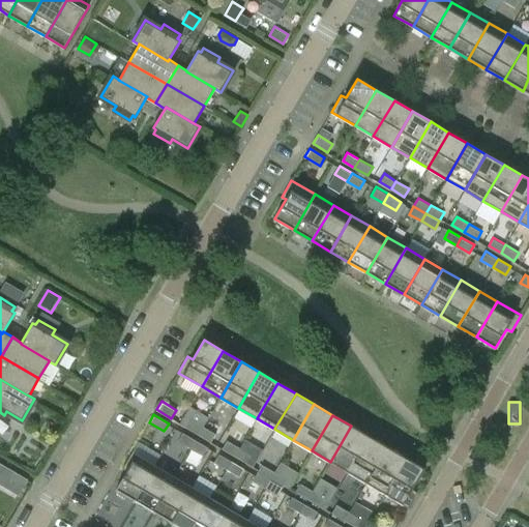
[(199,434),(203,426),(190,418),(186,427),(199,434)]
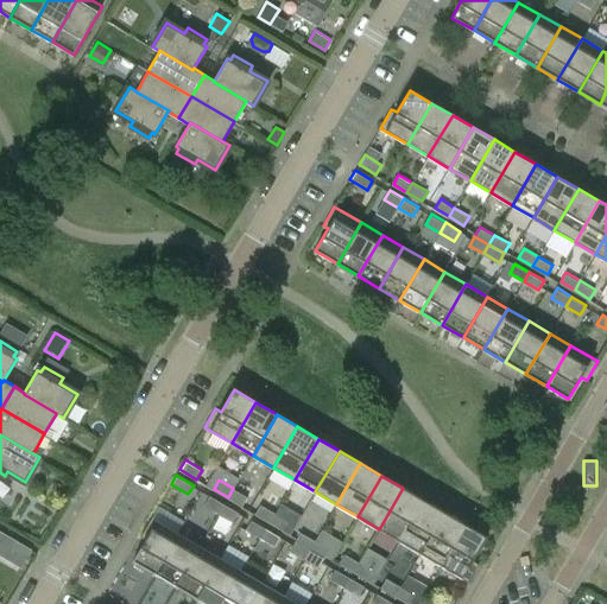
[(248,496),(233,488),(228,497),(242,506),(248,496)]
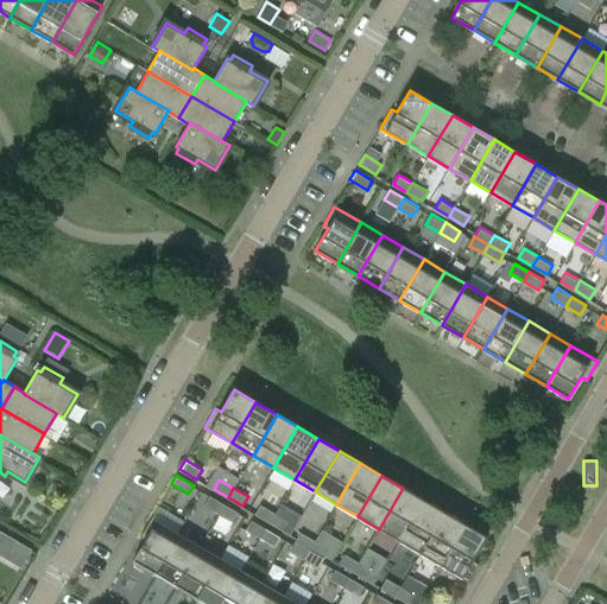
[(403,488),(379,529),(399,541),(423,500),(403,488)]
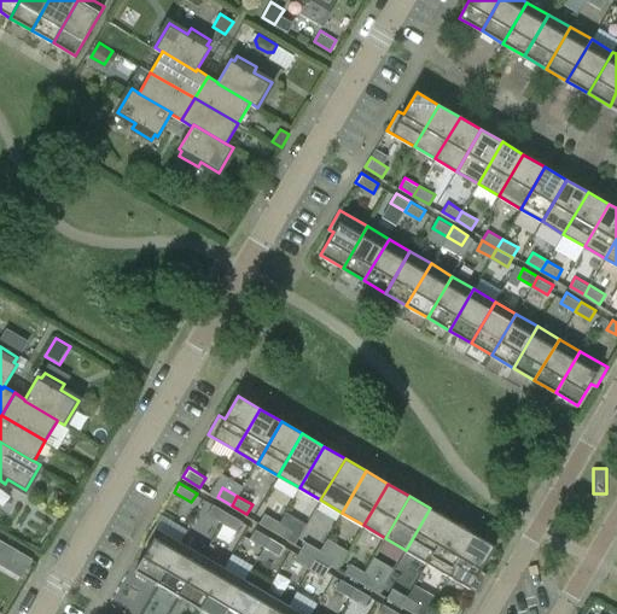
[(222,521),(228,512),(214,503),(208,513),(222,521)]
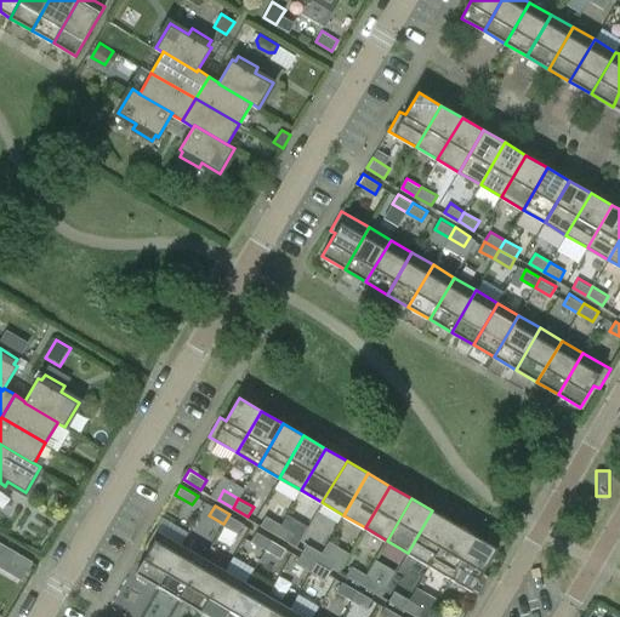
[(432,510),(408,553),(430,565),(454,524),(432,510)]
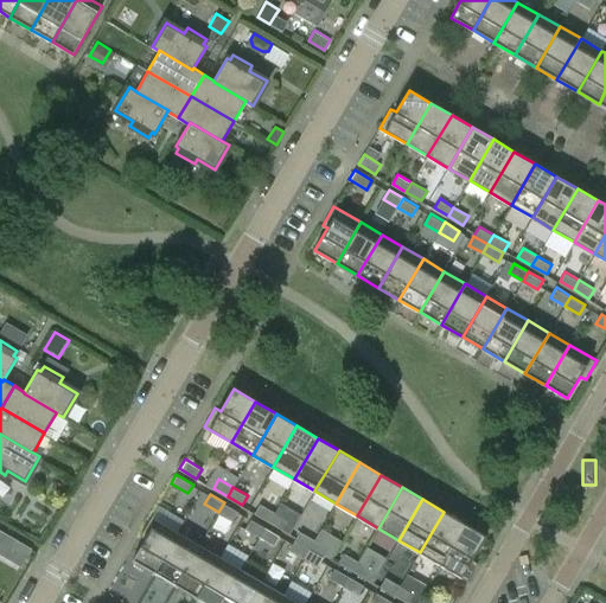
[(238,511),(224,502),(218,512),(233,520),(238,511)]
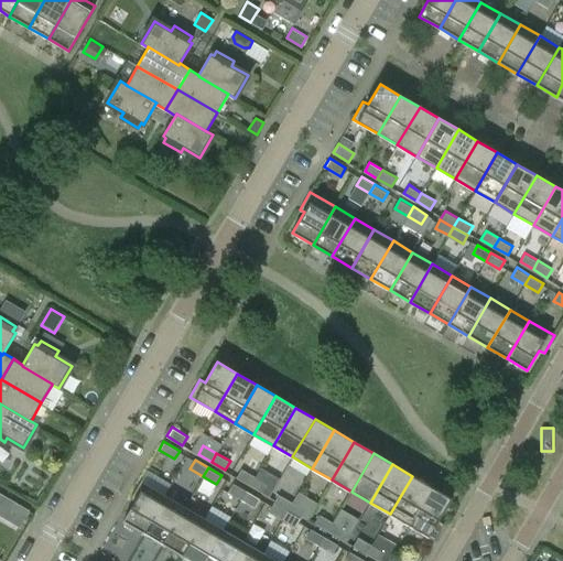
[(250,484),(256,476),(242,468),(237,476),(250,484)]
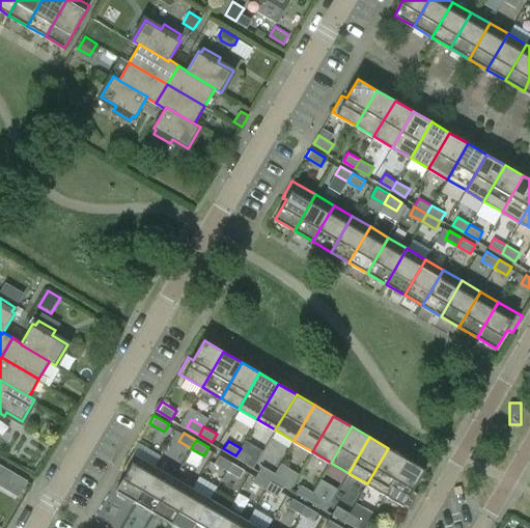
[(253,455),(241,448),(235,455),(248,463),(253,455)]
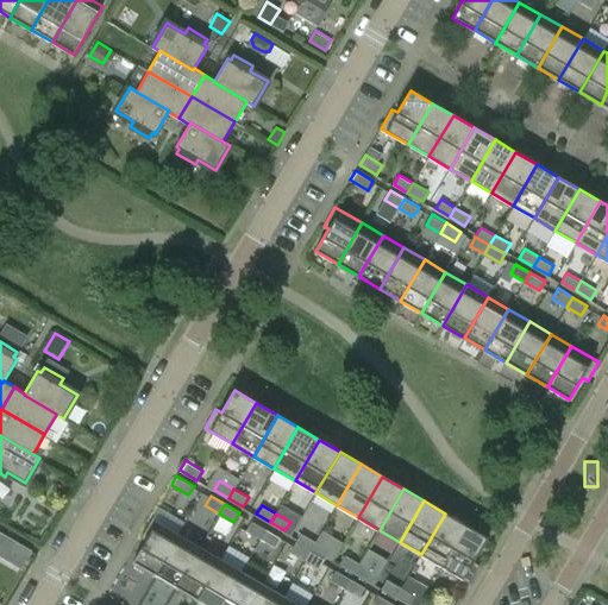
[(445,514),(421,554),(442,567),(467,525),(445,514)]
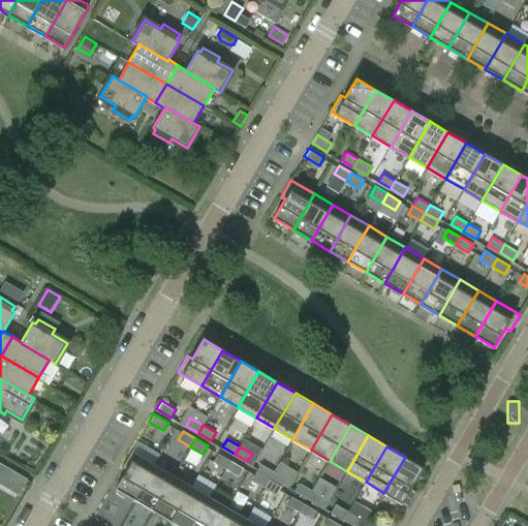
[(116,489),(134,500),(155,464),(131,451),(122,466),(127,469),(116,489)]
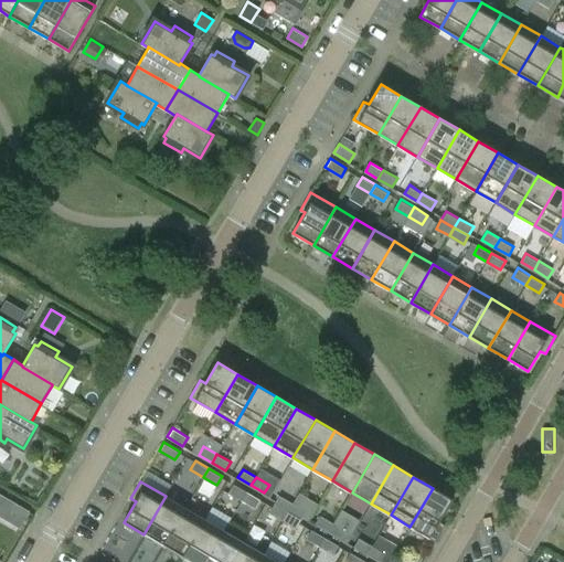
[(242,499),(247,491),(234,484),(229,491),(242,499)]
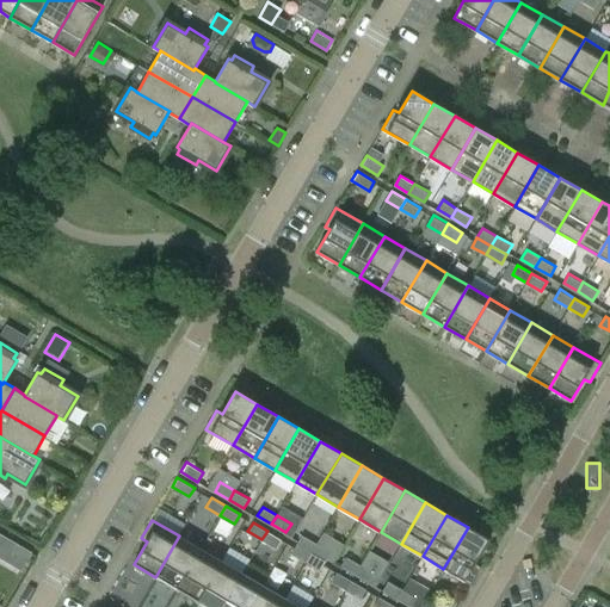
[(468,527),(443,569),(470,584),(482,565),(476,563),(490,540),(468,527)]
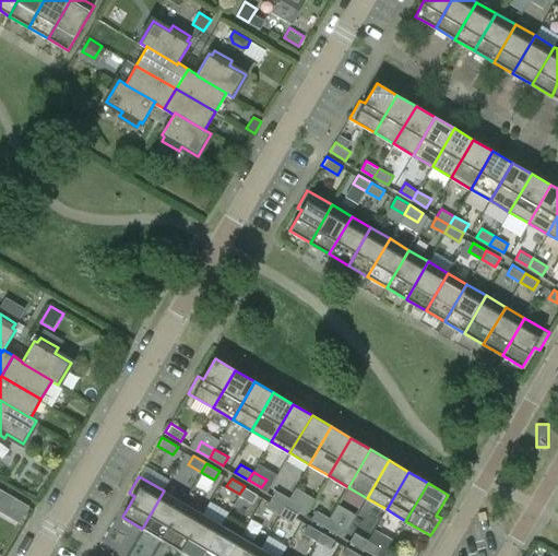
[(258,494),(245,486),(239,494),(252,501),(258,494)]
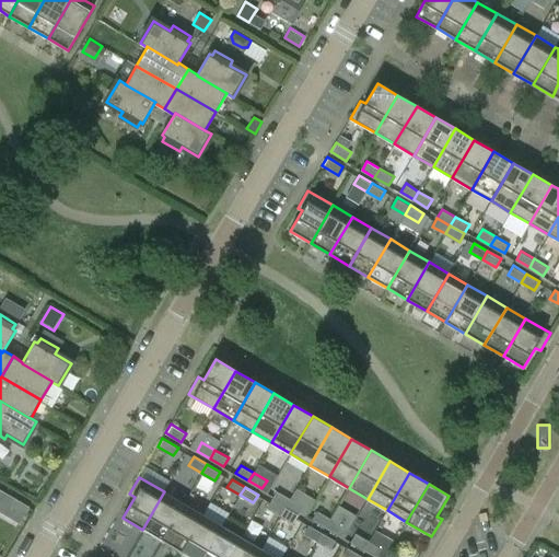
[(0,489),(0,512),(21,525),(31,508),(0,489)]
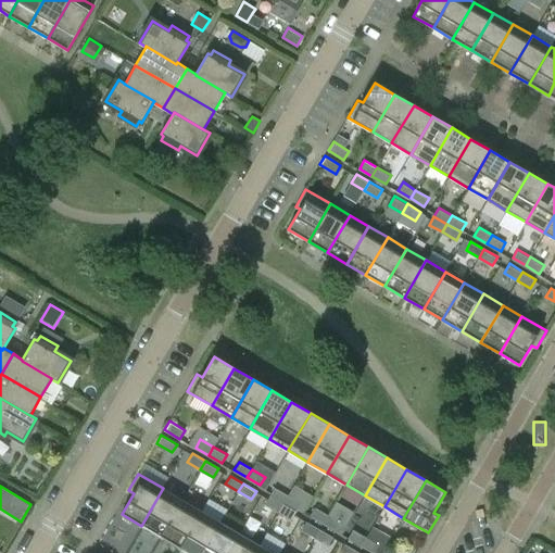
[(270,495),(284,503),(288,494),(275,487),(270,495)]
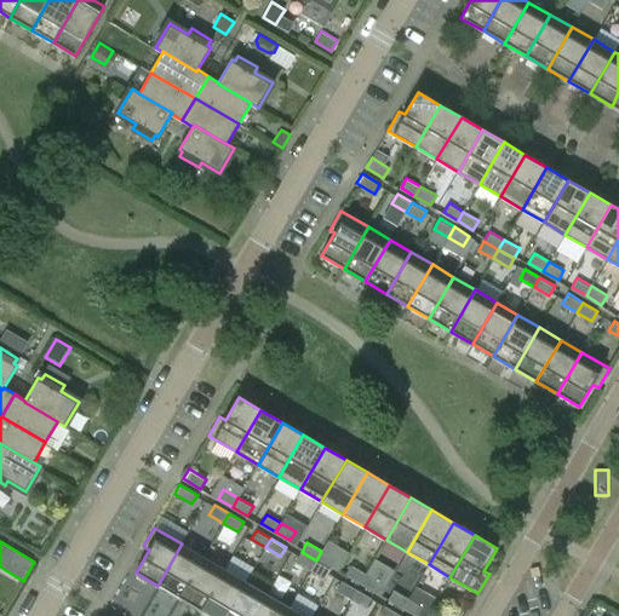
[(204,556),(182,543),(158,586),(179,598),(204,556)]
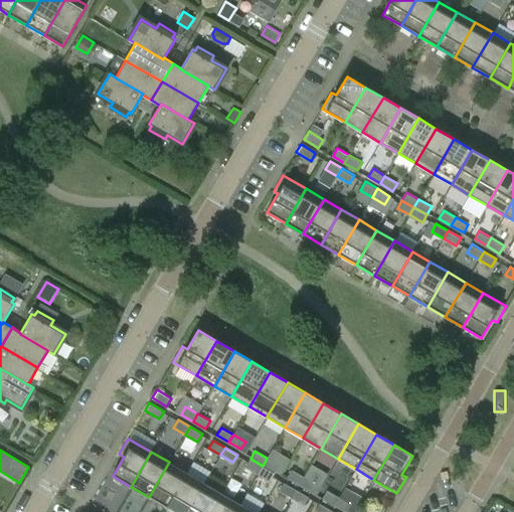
[(267,458),(263,466),(275,473),(280,465),(267,458)]
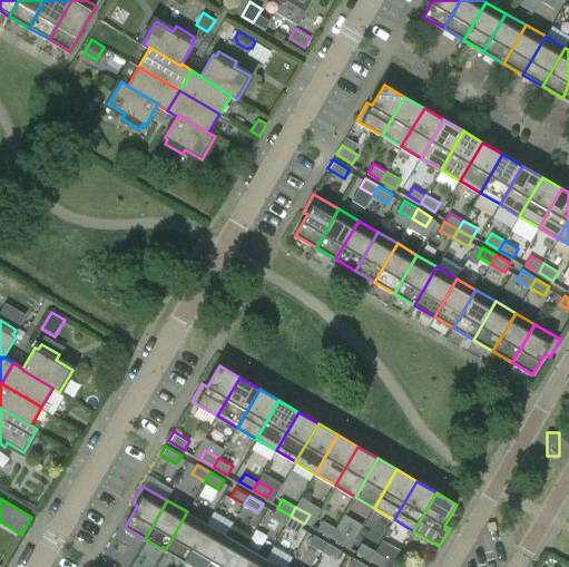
[(285,524),(291,516),(277,508),(272,516),(285,524)]
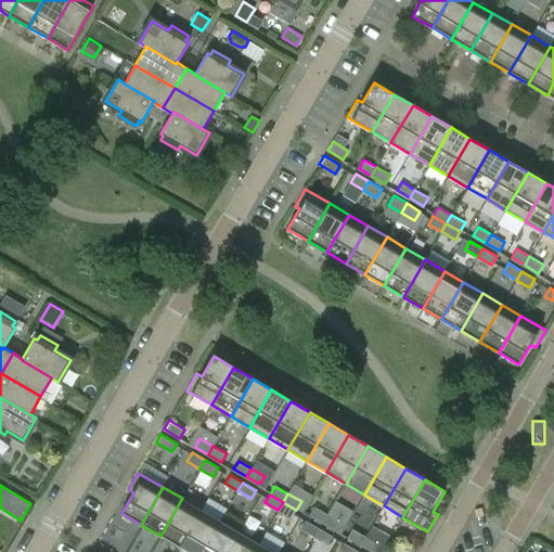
[(160,536),(179,547),(202,510),(182,498),(160,536)]
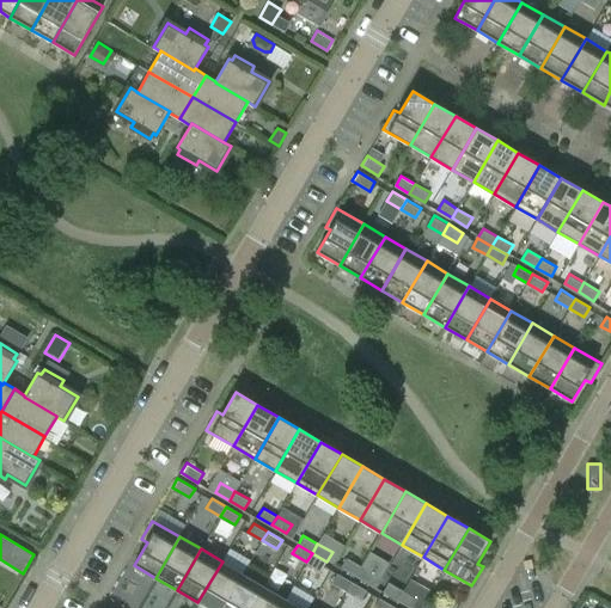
[(322,571),(327,562),(312,553),(306,562),(322,571)]
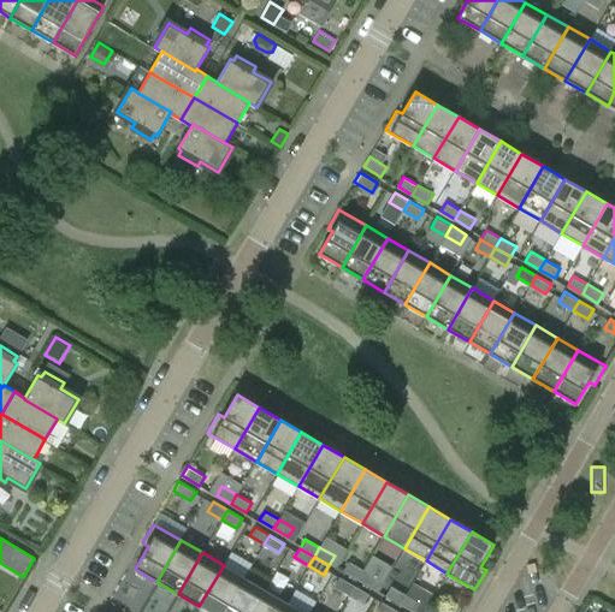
[(344,570),(359,578),(364,569),(349,560),(344,570)]
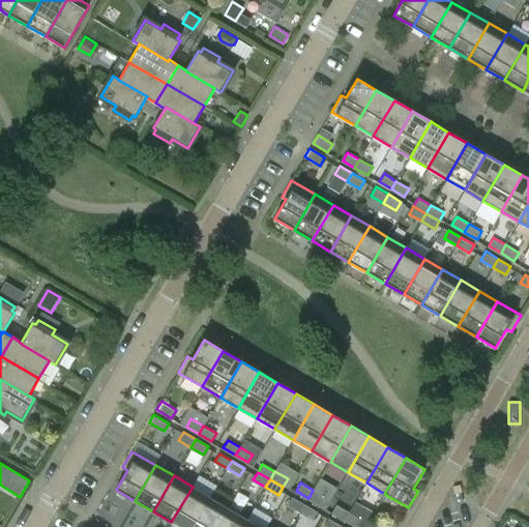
[(193,526),(210,497),(193,487),(171,522),(179,526),(193,526)]
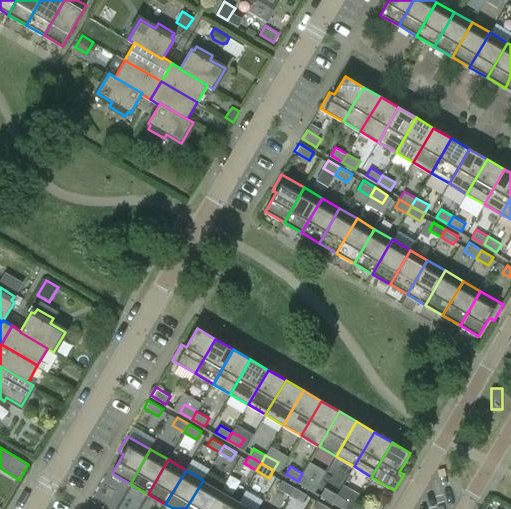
[(315,480),(302,473),(298,481),(310,488),(315,480)]
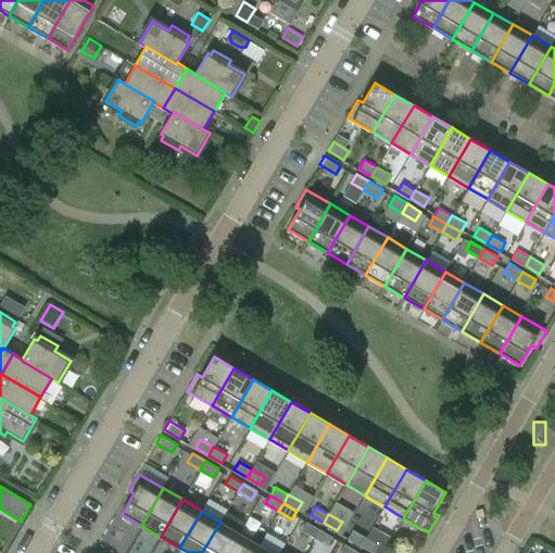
[(302,529),(315,537),(320,528),(307,520),(302,529)]
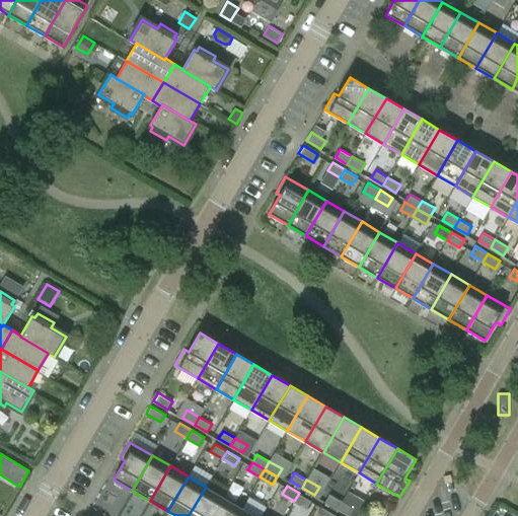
[(212,515),(224,497),(206,487),(189,515),(212,515)]
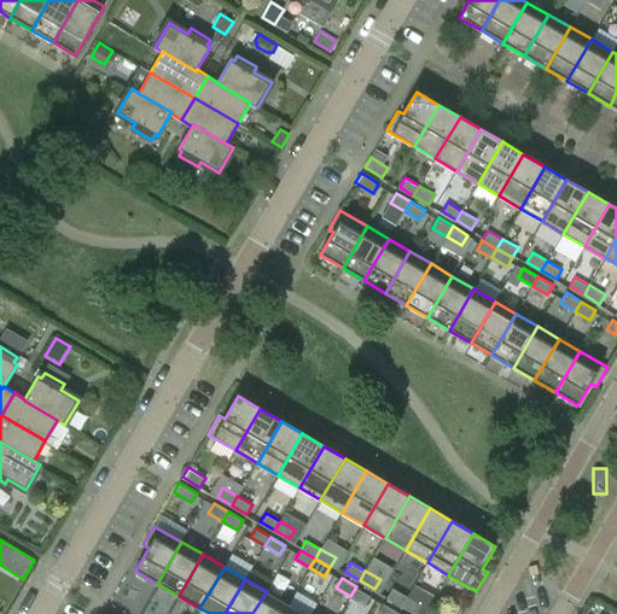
[(371,595),(356,586),(350,596),(365,604),(371,595)]
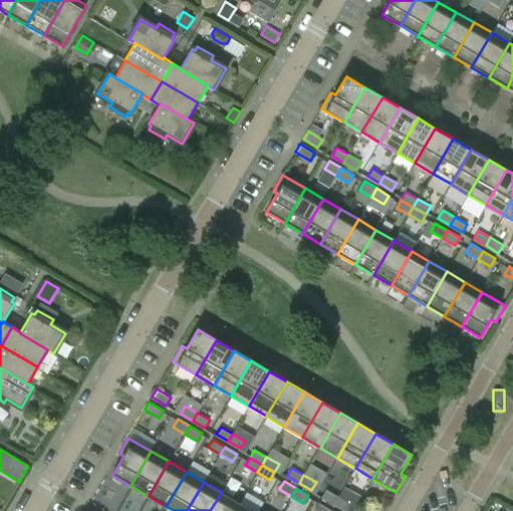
[(322,496),(334,504),(339,496),(327,488),(322,496)]
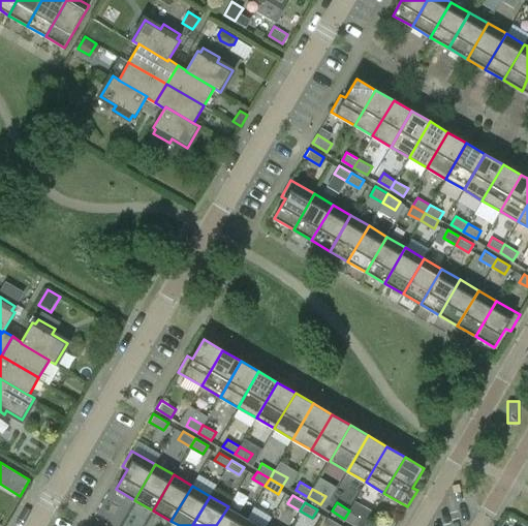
[(241,525),(246,518),(228,506),(216,525),(241,525)]
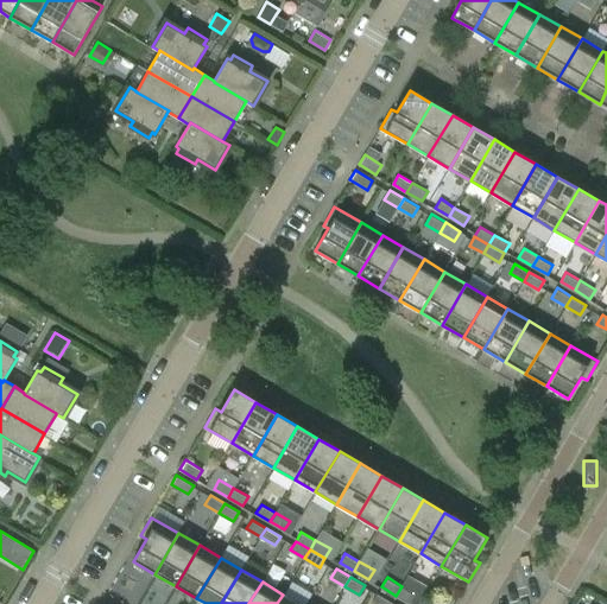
[(416,595),(402,586),(396,596),(410,603),(416,595)]
